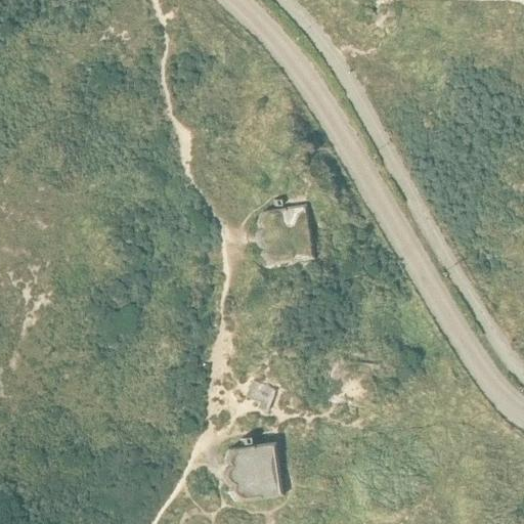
[(261,253),(259,257),(263,262),(264,263),(265,264),(266,265),(267,266),(268,266),(269,267),(270,267),(271,267),(273,268),(313,262),(306,207),(265,213),(264,213),(264,214),(263,214),(262,214),(262,215),(261,215),(260,216),(259,217),(255,227),(258,231),(257,231),(256,232),(255,233),(254,234),(254,235),(253,236),(253,237),(253,238),(252,239),(252,241),(252,242),(252,243),(253,244),(253,245),(253,246),(254,247),(254,248),(255,248),(255,249),(256,249),(256,250),(257,250),(257,251),(258,251),(258,252),(259,252),(260,252),(261,253)]
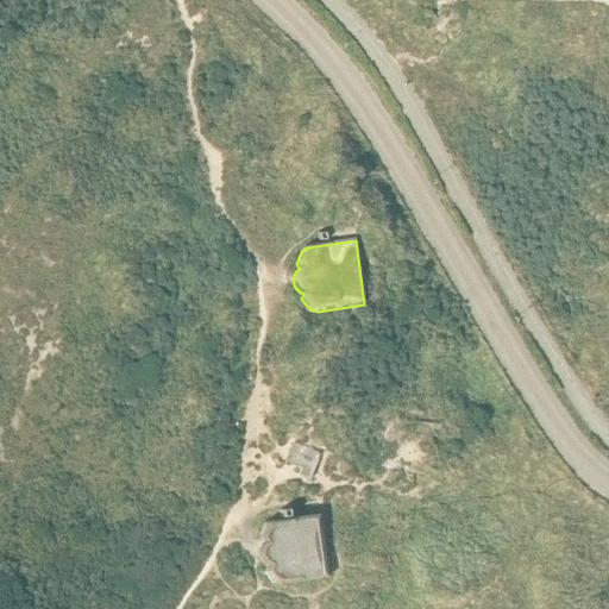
[(377,418),(376,472),(434,475),(435,419),(377,418)]
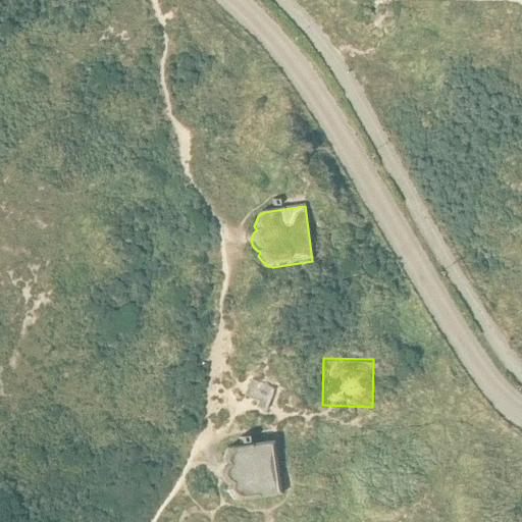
[(264,413),(273,389),(249,379),(240,403),(264,413)]
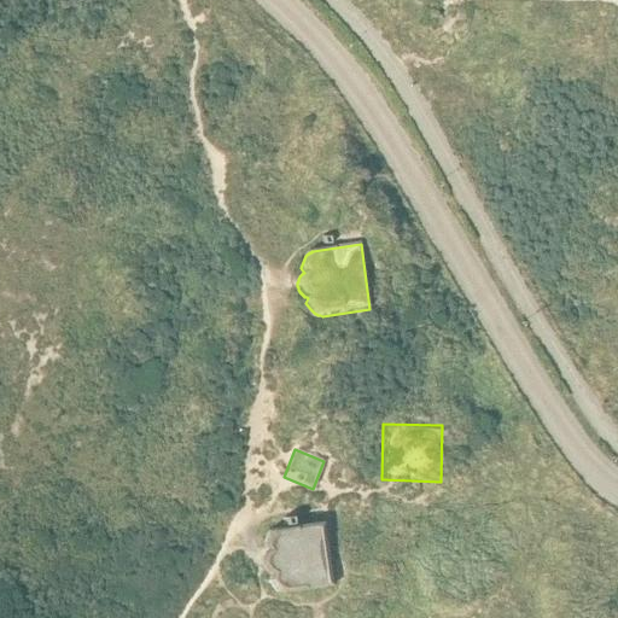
[(267,583),(274,594),(274,595),(275,595),(277,596),(278,596),(279,596),(279,598),(280,598),(281,598),(281,596),(283,596),(284,596),(331,590),(322,525),(274,531),(273,531),(273,532),(272,532),(270,532),(269,532),(269,534),(268,534),(268,535),(267,535),(267,536),(266,536),(266,537),(262,548),(266,553),(266,554),(264,554),(264,555),(263,555),(263,557),(262,557),(262,558),(261,559),(261,560),(261,561),(260,563),(260,564),(260,565),(260,566),(260,567),(261,569),(261,570),(261,571),(262,572),(263,573),(264,575),(266,576),(267,576),(267,577),(268,577),(269,577),(269,578),(267,583)]
